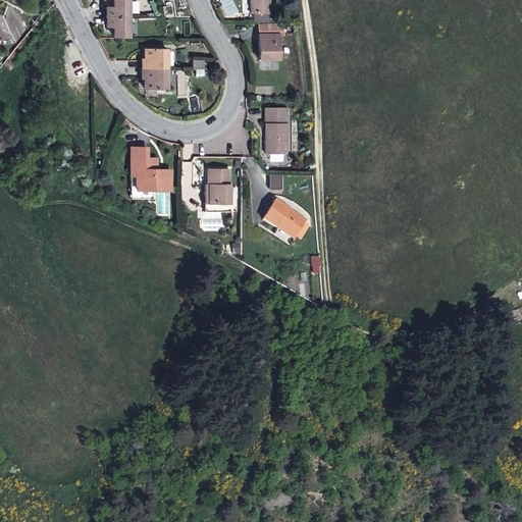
[(128,17),(127,0),(113,0),(113,6),(106,6),(106,11),(106,16),(128,17)]
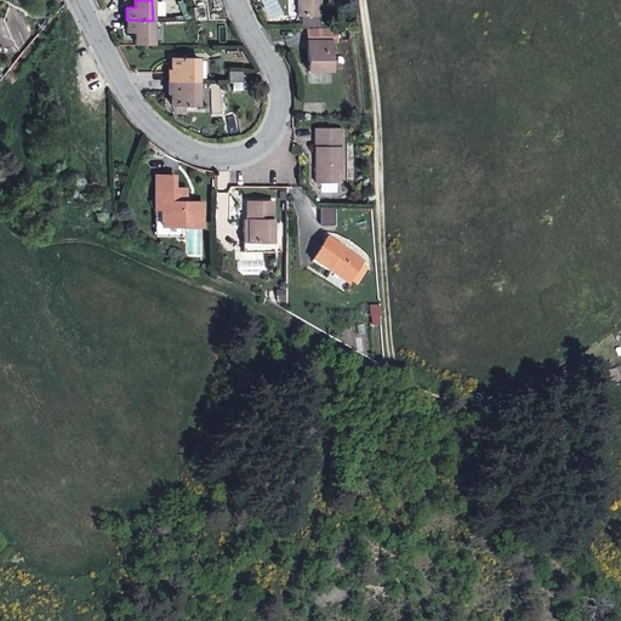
[(260,0),(257,0),(252,3),(256,11),(263,7),(260,0)]
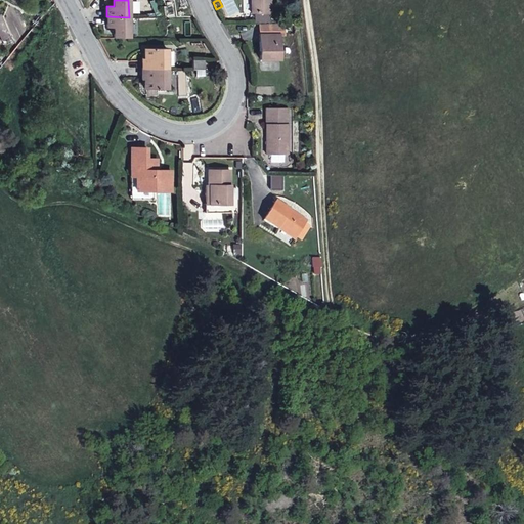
[(251,13),(256,13),(269,13),(270,13),(270,0),(250,0),(251,2),(251,13)]
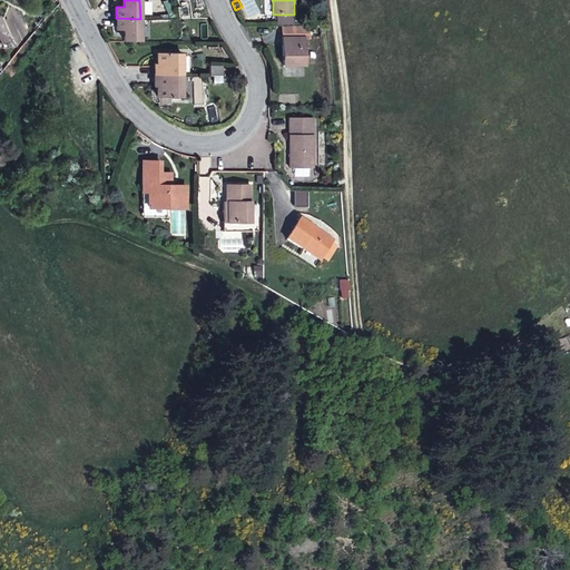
[(293,23),(293,15),(278,15),(278,25),(293,23)]
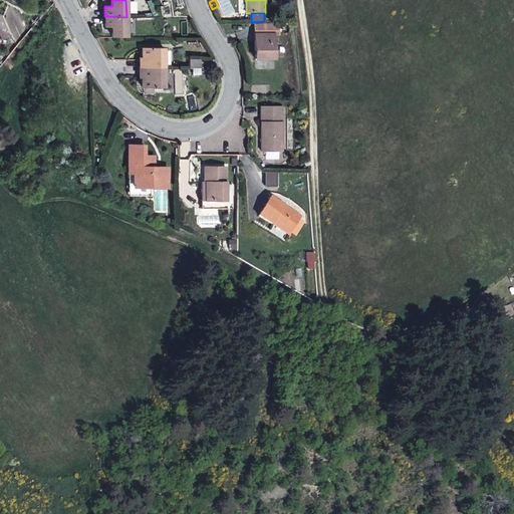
[(111,27),(111,37),(126,37),(126,17),(104,16),(104,21),(104,26),(111,27)]
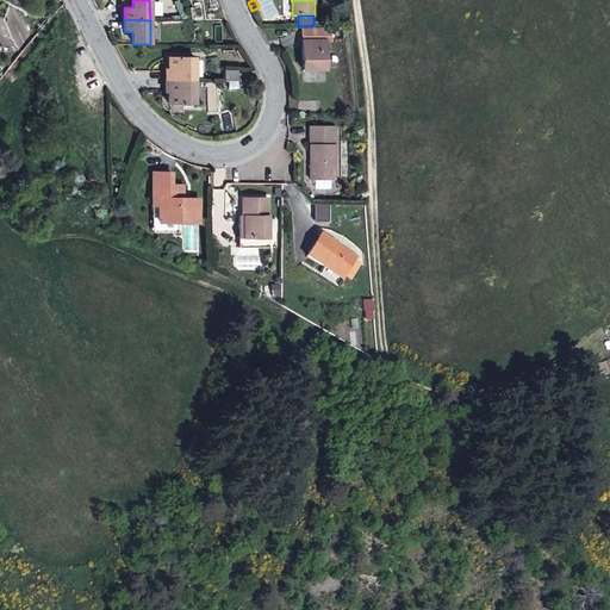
[(302,69),(325,69),(325,41),(329,41),(329,29),(302,29),(302,49),(302,69)]
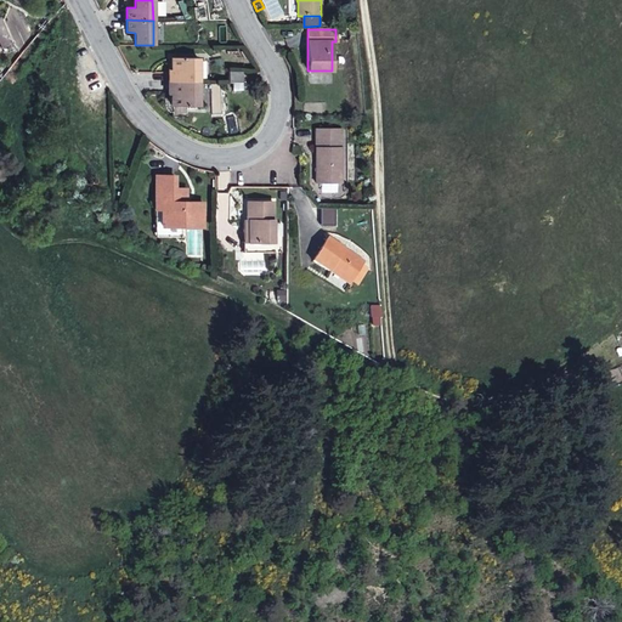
[(9,34),(0,38),(0,40),(4,49),(12,45),(9,34)]
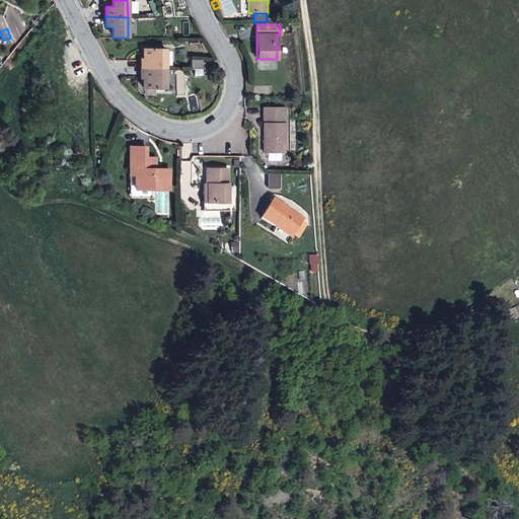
[(141,63),(141,68),(165,68),(165,48),(143,48),(143,58),(141,58),(141,63)]
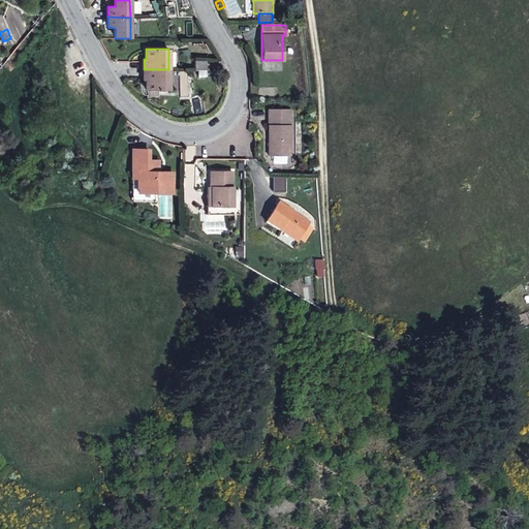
[(205,70),(205,60),(194,60),(194,69),(205,70)]
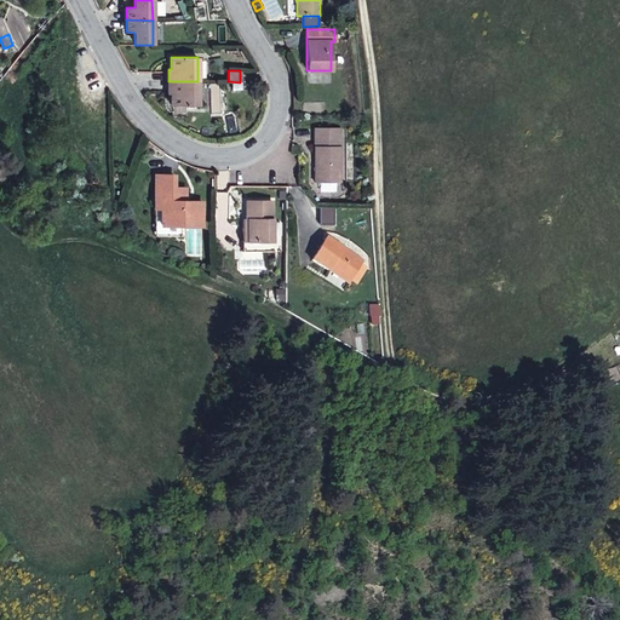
[(331,86),(331,70),(306,70),(306,85),(331,86)]
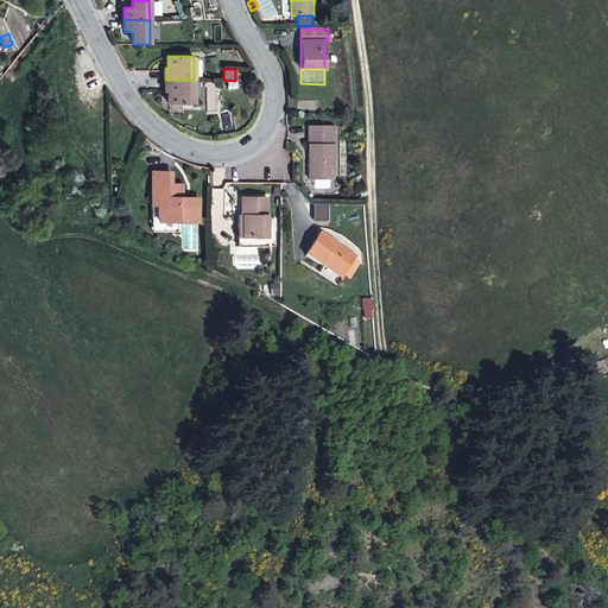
[(194,103),(194,80),(165,80),(165,86),(165,92),(168,92),(168,103),(194,103)]
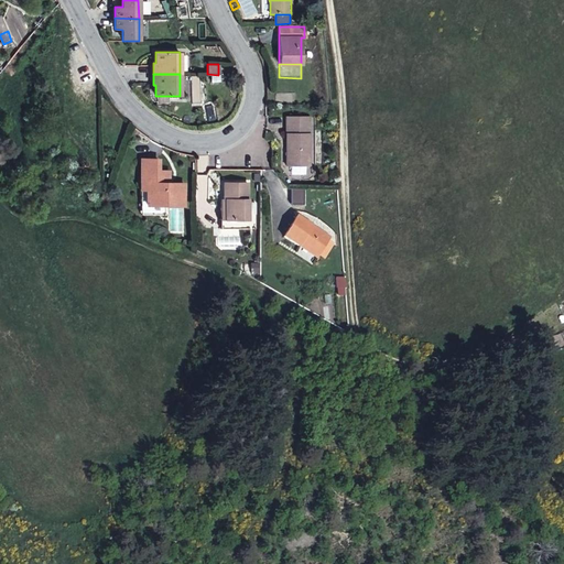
[(310,116),(285,116),(285,141),(285,165),(310,165),(310,116)]
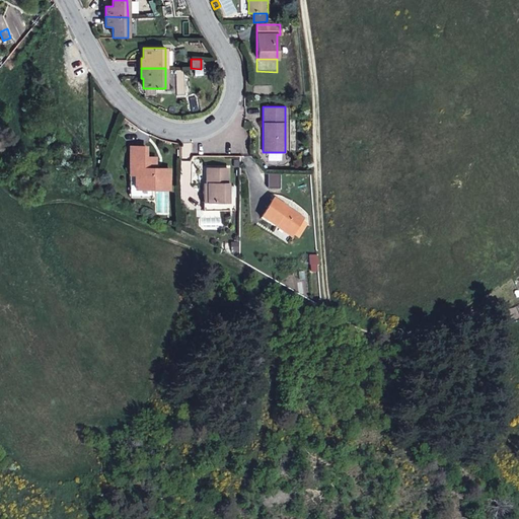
[(137,147),(130,147),(129,174),(134,174),(134,189),(168,189),(168,169),(154,168),(154,158),(145,157),(145,147),(137,147)]
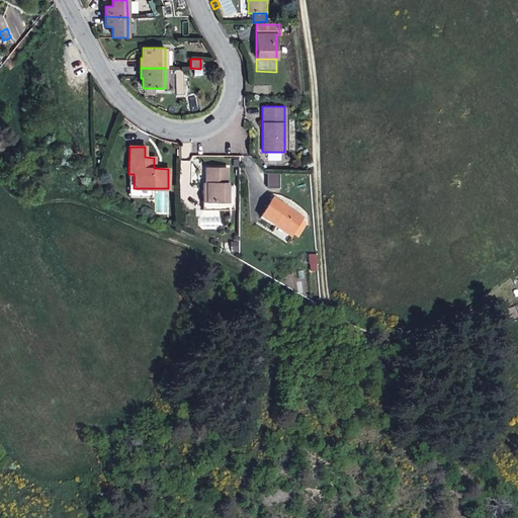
[(206,200),(227,201),(227,168),(216,168),(204,168),(205,183),(206,183),(206,200)]
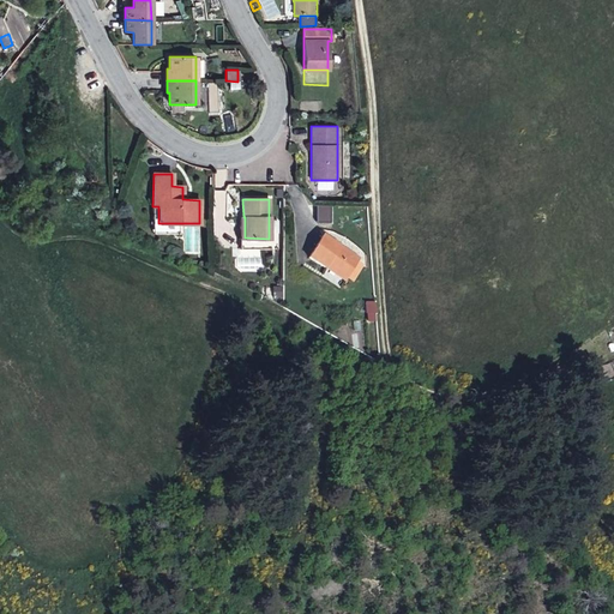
[(269,250),(269,239),(245,238),(245,217),(244,217),(240,217),(240,248),(269,250)]
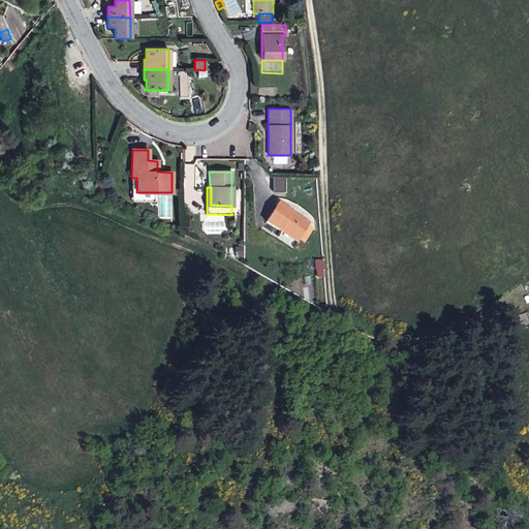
[(278,203),(276,206),(292,216),(293,213),(278,203)]
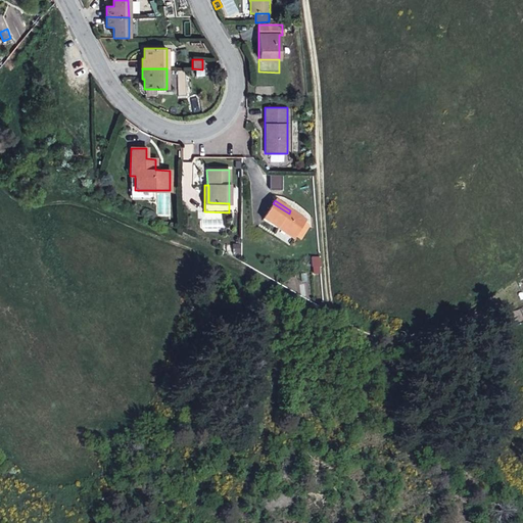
[(289,214),(273,203),(267,211),(262,220),(292,240),(305,221),(290,210),(289,214)]
